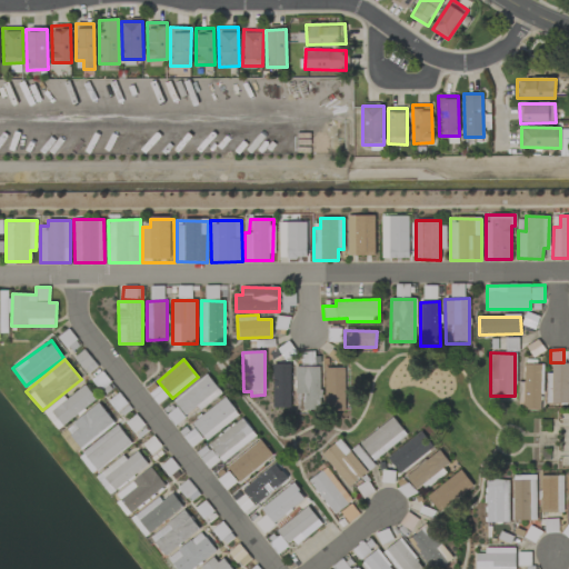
[(273,408),(291,407),(290,363),(272,365),(273,408)]
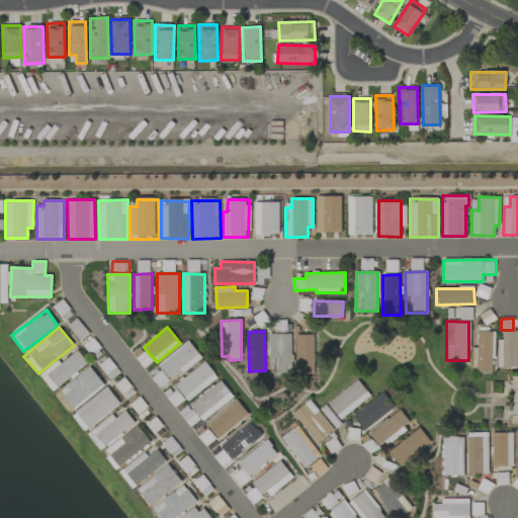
[(472,348),(471,372),(492,373),(493,332),(478,331),(477,348),(472,348)]
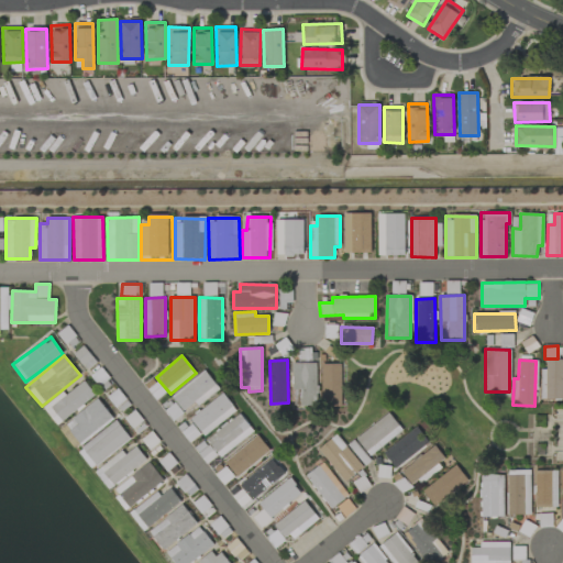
[(562,400),(562,360),(545,360),(545,370),(540,370),(540,399),(562,400)]
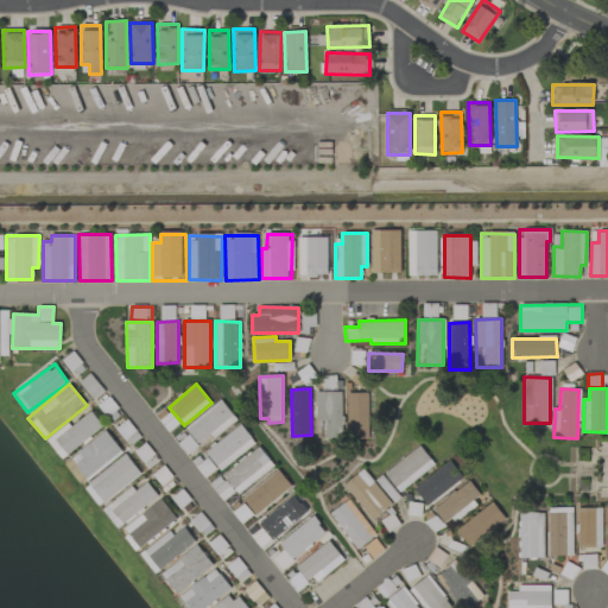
[(324,420),(324,438),(343,438),(341,391),(315,392),(316,420),(324,420)]
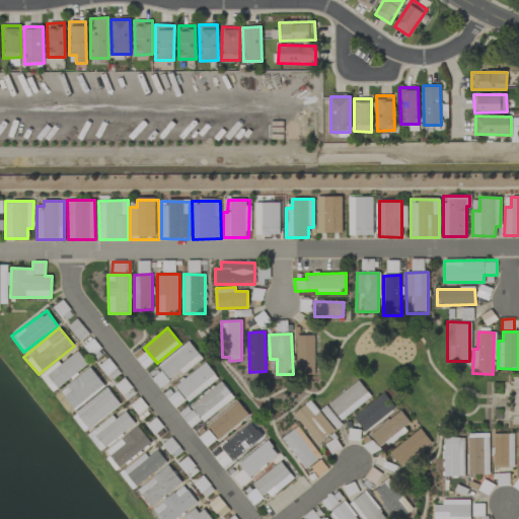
[(296,336),(297,374),(315,374),(314,336),(296,336)]
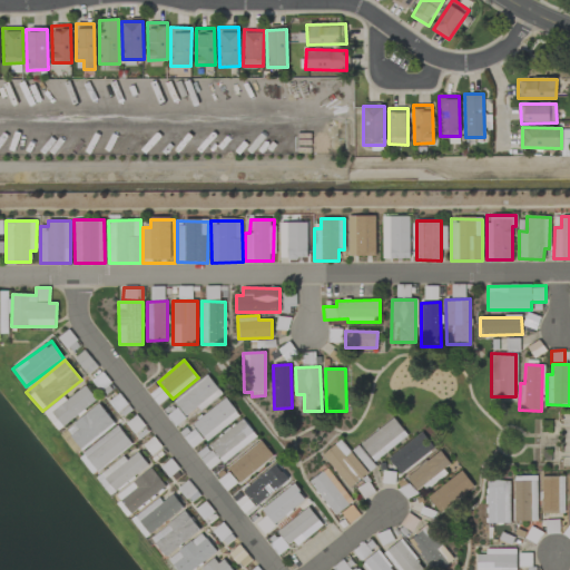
[(222,394),(208,376),(174,400),(186,418),(222,394)]
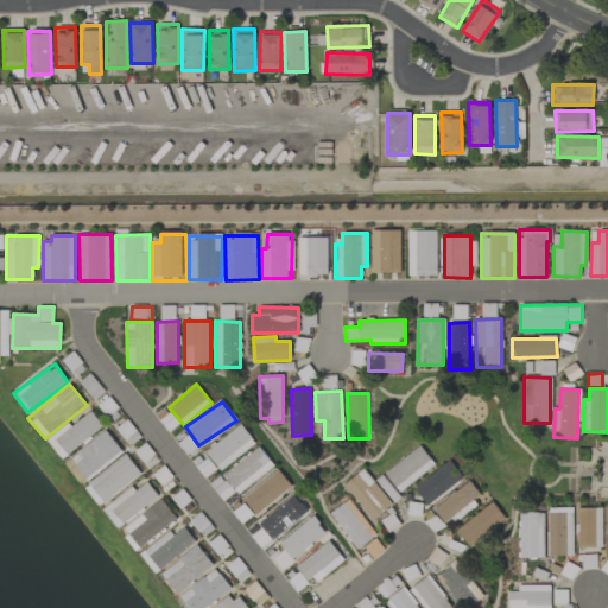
[(62,460),(103,426),(92,411),(71,426),(68,423),(46,439),(62,460)]
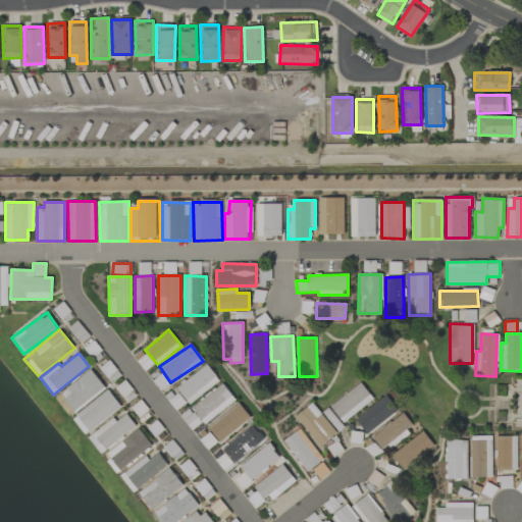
[(219,380),(206,364),(176,387),(190,404),(219,380)]
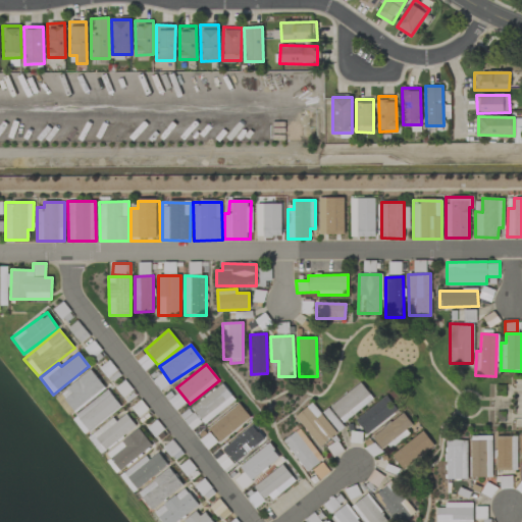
[(73,411),(105,387),(91,370),(60,393),(73,411)]
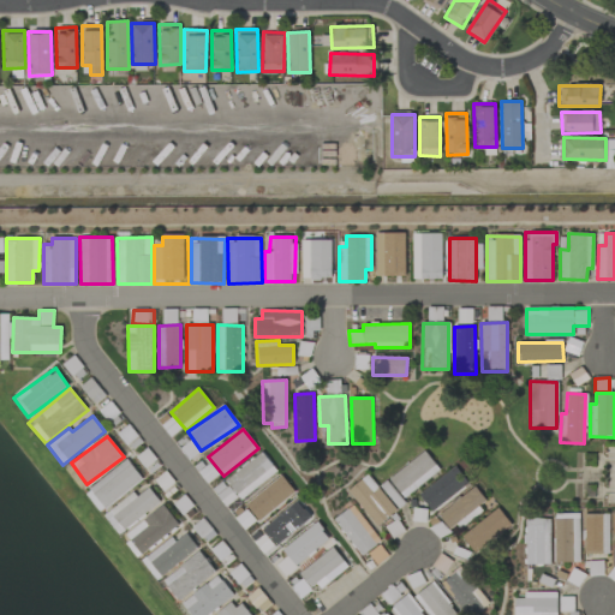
[(440,472),(427,452),(388,477),(402,497),(440,472)]
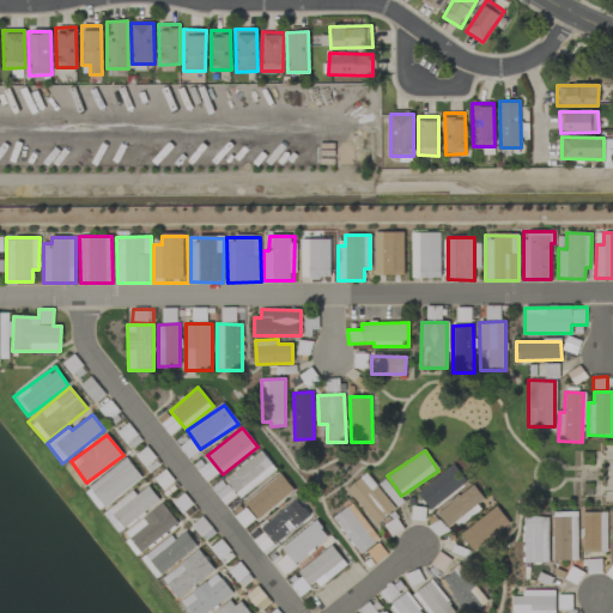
[(225,475),(237,497),(277,473),(263,451),(225,475)]
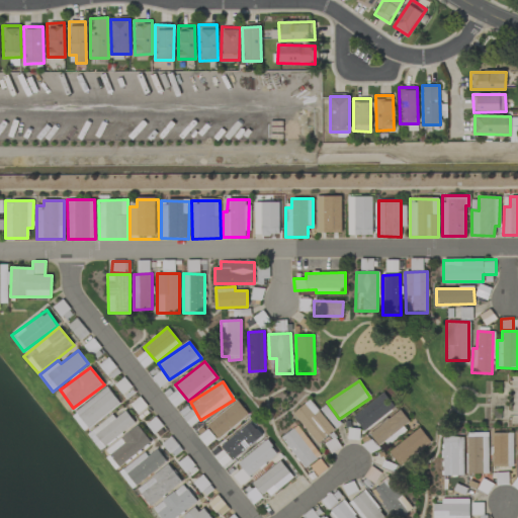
[(121,406),(110,389),(71,412),(82,430),(121,406)]
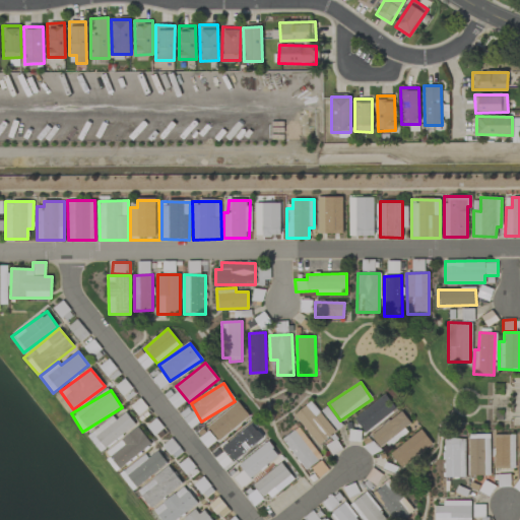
[(395,409),(384,395),(353,418),(365,433),(395,409)]
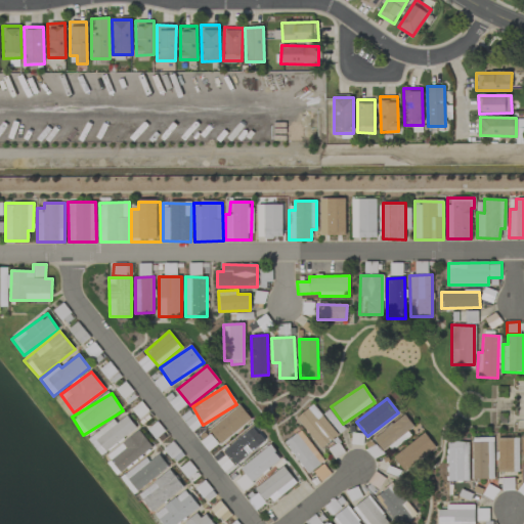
[(209,430),(221,444),(252,419),(239,404),(209,430)]
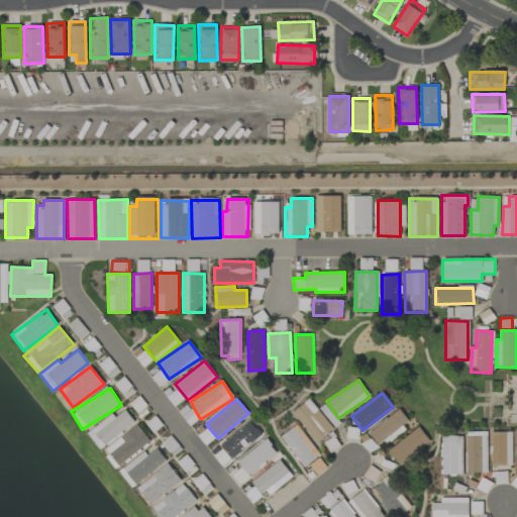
[(292,414),(318,442),(334,428),(308,399),(292,414)]
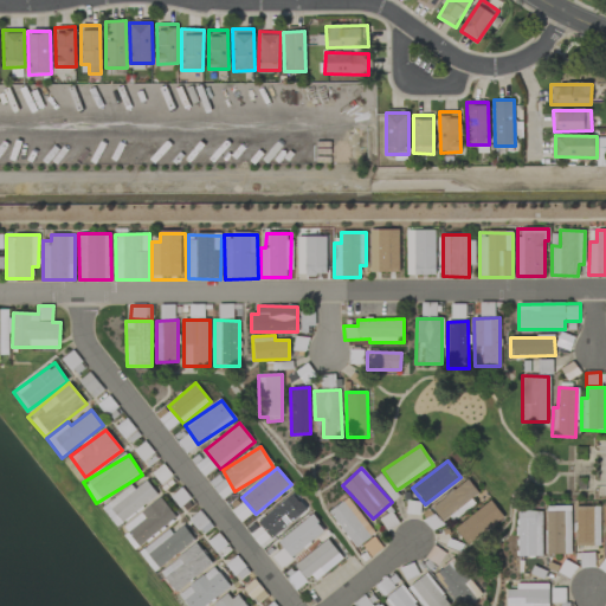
[(432,508),(445,524),(481,496),(468,479),(432,508)]
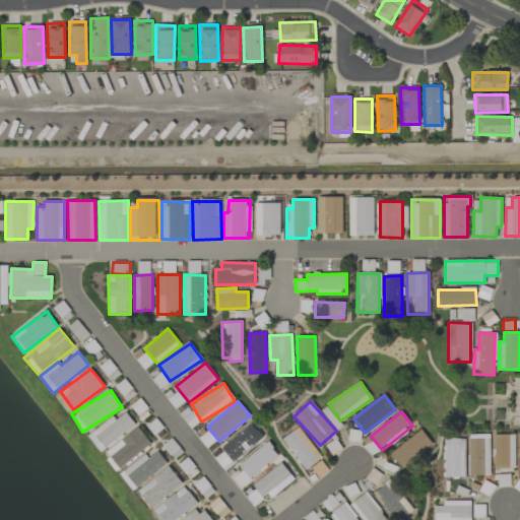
[(101,452),(136,425),(126,412),(117,419),(113,415),(87,436),(101,452)]
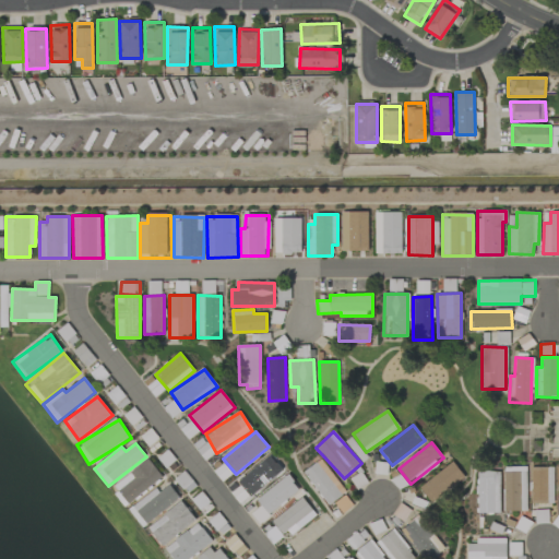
[(251,496),(286,472),(273,454),(238,478),(251,496)]
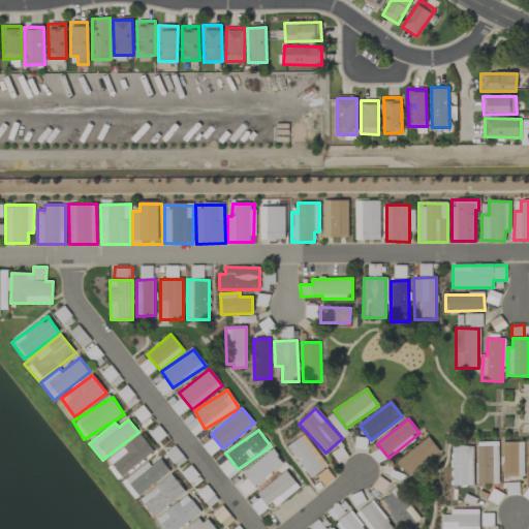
[(286,447),(311,478),(328,465),(303,434),(286,447)]
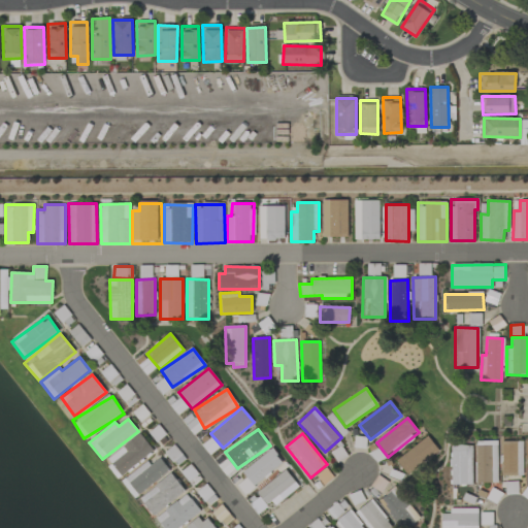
[(154,454),(143,435),(108,456),(119,474),(154,454)]
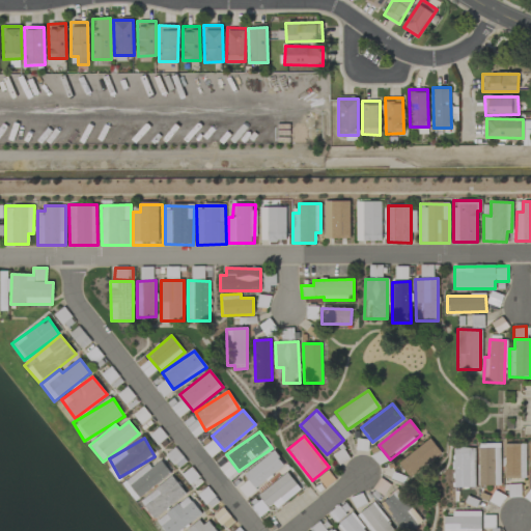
[(398,464),(411,478),(441,453),(429,439),(398,464)]
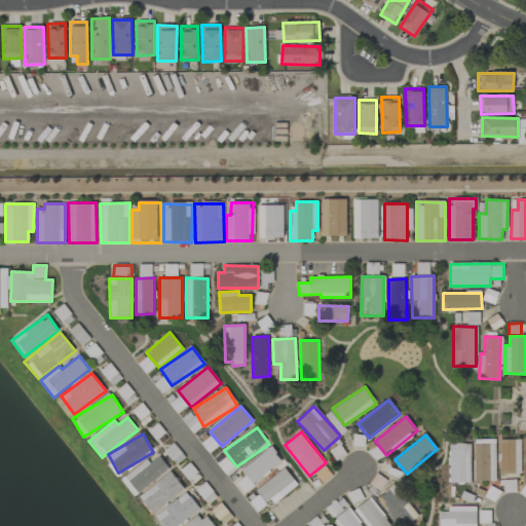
[(495,481),(494,439),(474,440),(475,482),(495,481)]
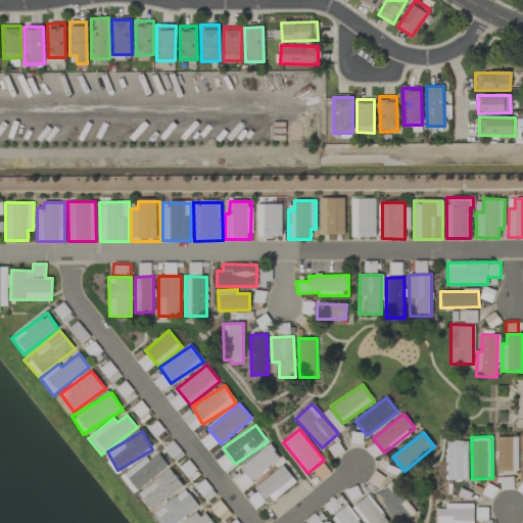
[(496,471),(518,470),(517,437),(496,437),(496,471)]
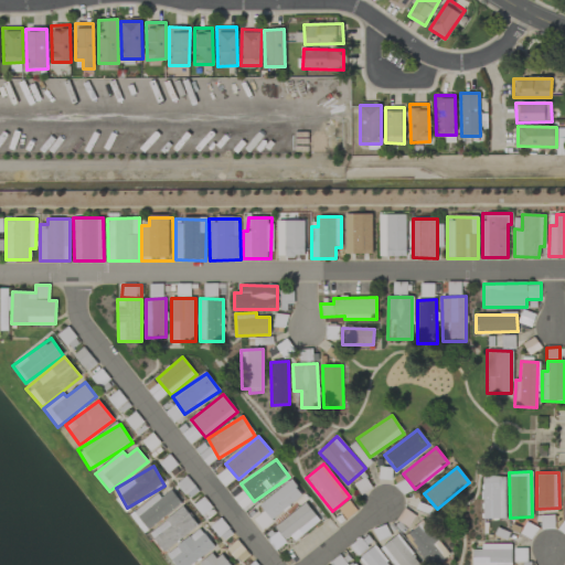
[(505,477),(482,476),(482,519),(504,519),(505,477)]
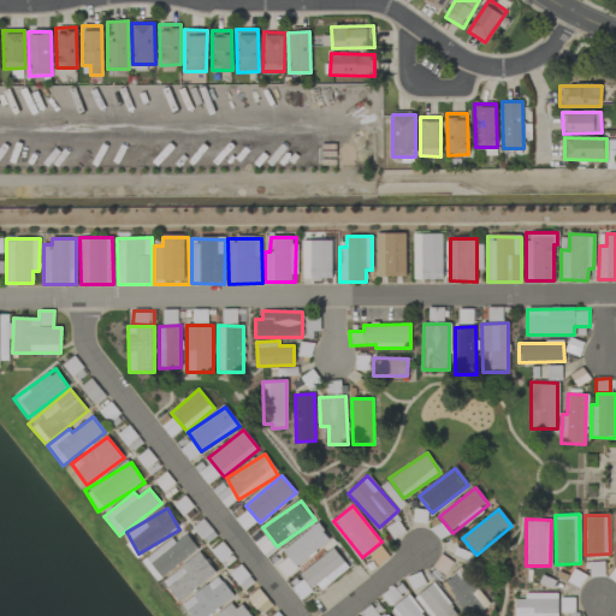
[(283,551),(296,568),(331,539),(317,522),(283,551)]
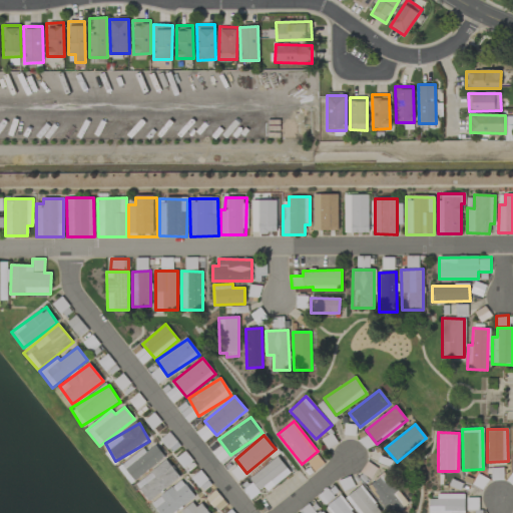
[(131,484),(165,457),(155,445),(147,452),(143,447),(118,468),(131,484)]
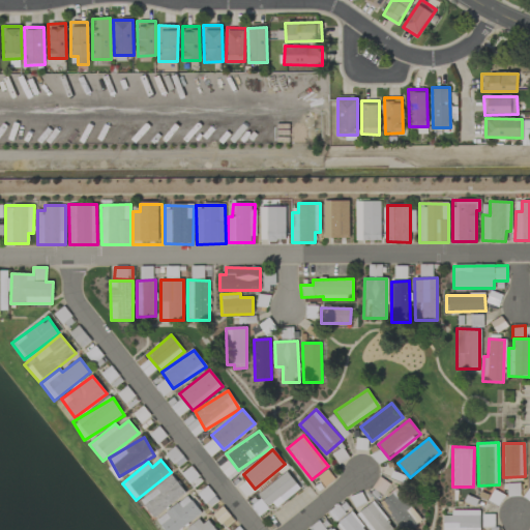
[(284,502),(300,488),(286,471),(259,495),(268,506),(280,497),(284,502)]
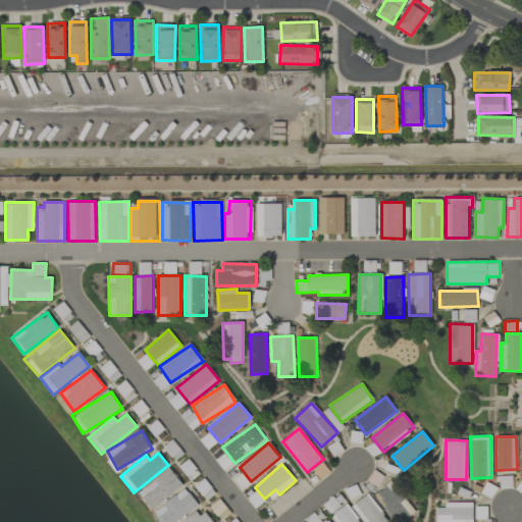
[(138,490),(150,509),(184,487),(171,469),(138,490)]
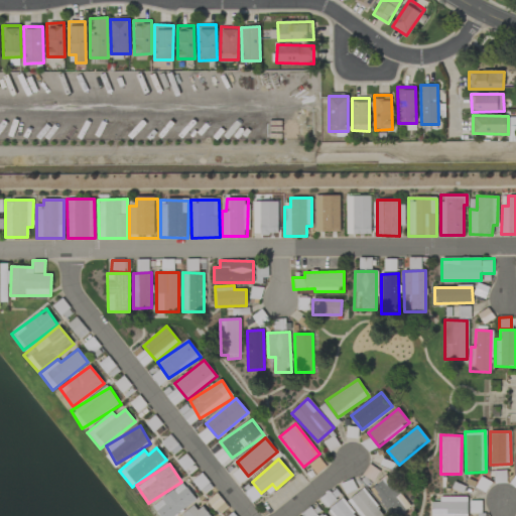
[(390,515),(397,515),(408,508),(385,477),(370,489),(390,515)]
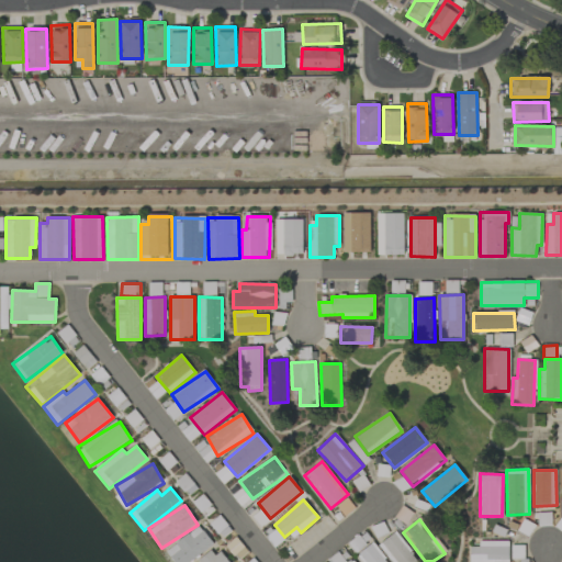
[(166,549),(173,561),(188,561),(214,547),(202,527),(166,549)]
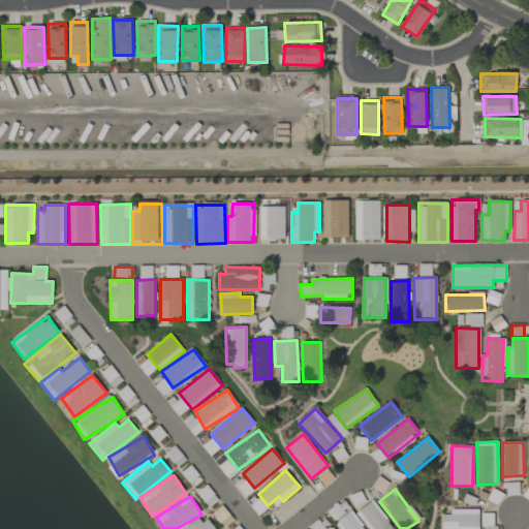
[(356,514),(369,528),(391,528),(393,528),(371,501),(356,514)]
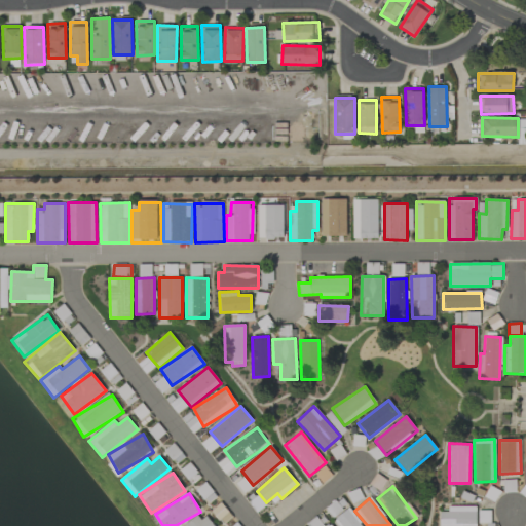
[(440,512),(440,525),(476,525),(476,506),(448,506),(448,512),(440,512)]
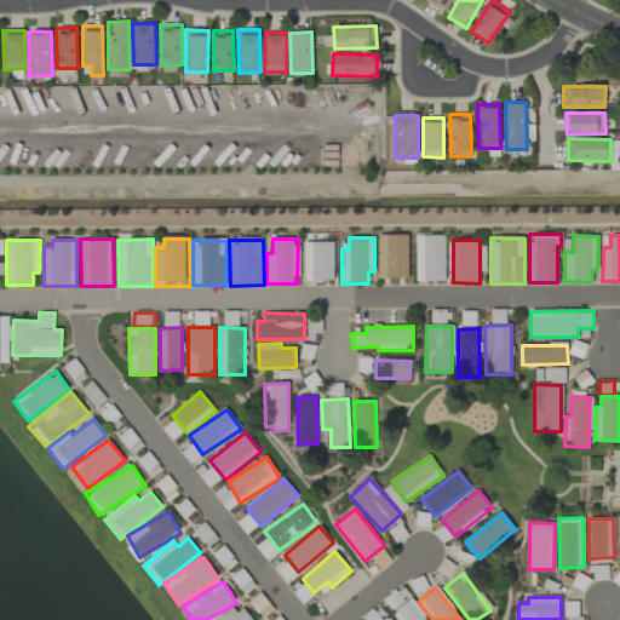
[(424,619),(409,601),(395,610),(402,619),(424,619)]
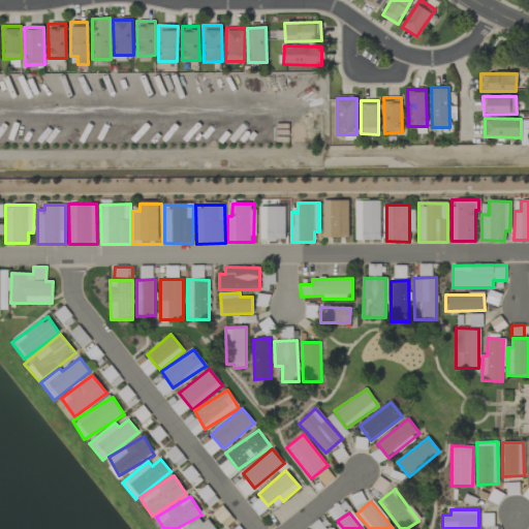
[(213,528),(200,515),(184,528),(213,528)]
